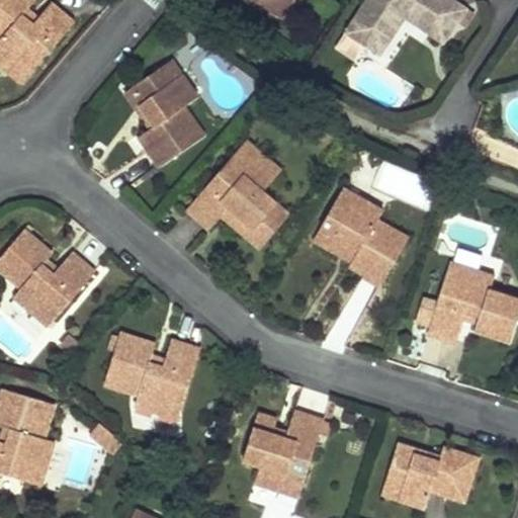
[(32,0),(0,0),(0,65),(6,71),(17,58),(31,71),(75,19),(52,0),(51,0),(36,17),(31,22),(21,13),(26,8),(32,0)]
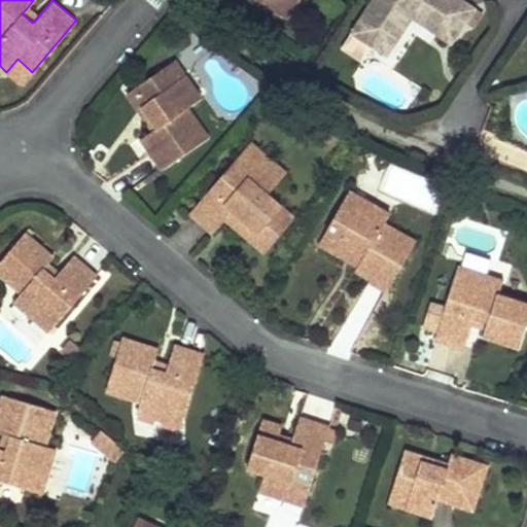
[(272,0),(292,13),(300,0),(272,0)]
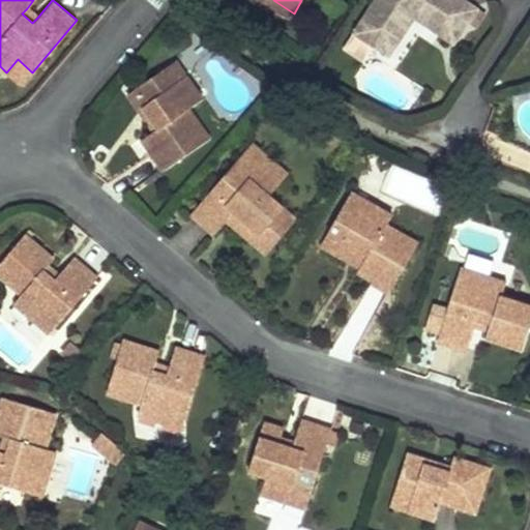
[(378,0),(359,30),(348,47),(367,59),(379,43),(394,54),(420,15),(459,39),(480,5),(471,0),(378,0)]
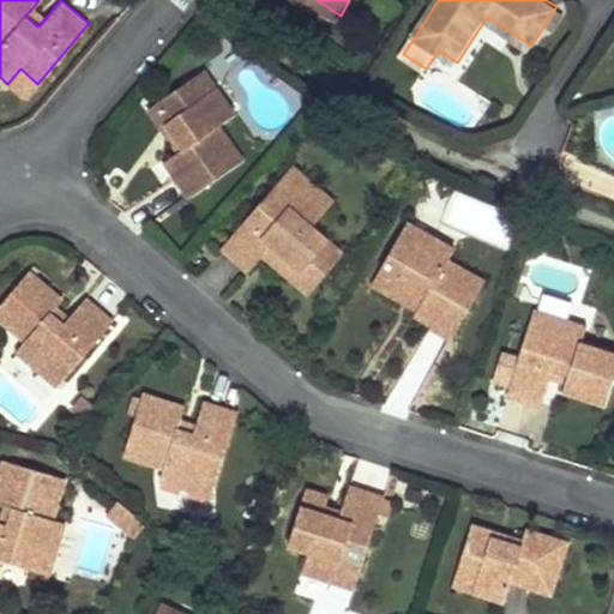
[(31,10),(25,16),(37,26),(43,20),(31,10)]
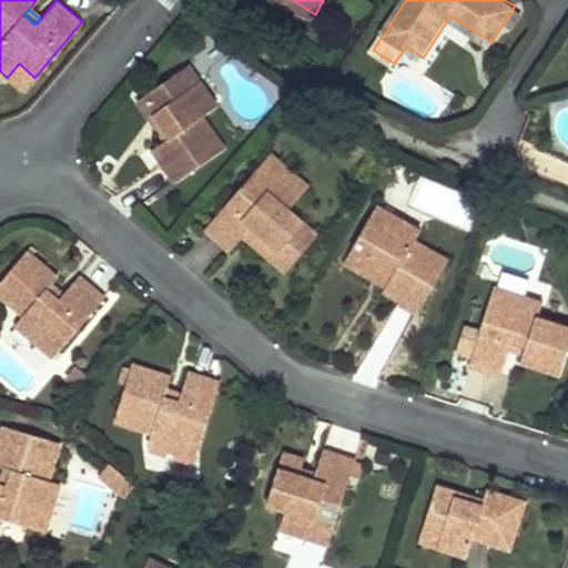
[(19,63),(7,78),(22,91),(34,78),(19,63)]
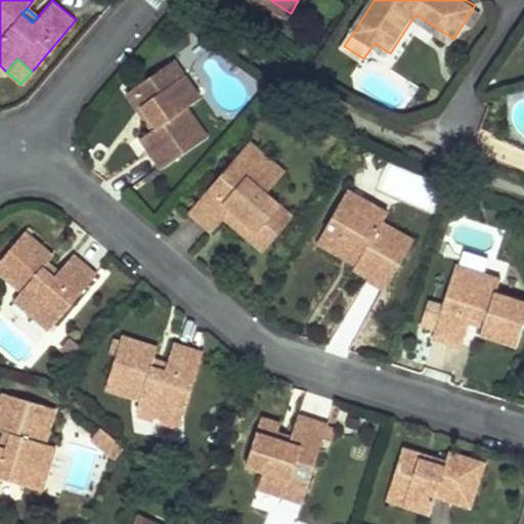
[(173,61),(160,72),(170,86),(184,76),(173,61)]
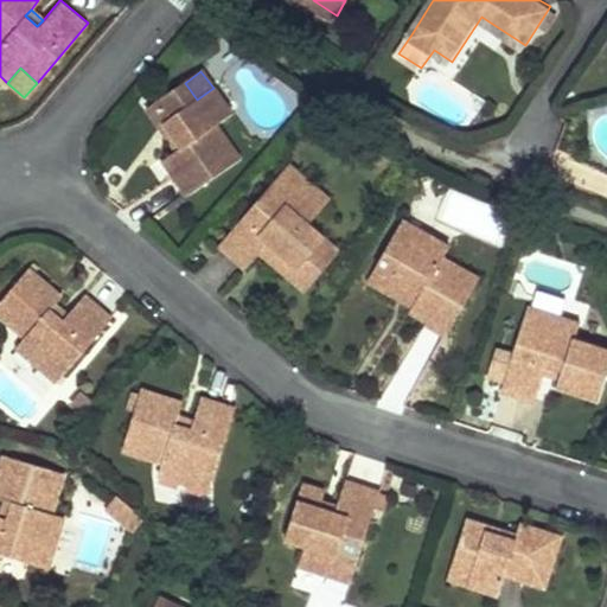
[(164,163),(190,197),(242,161),(217,127),(234,115),(213,88),(197,100),(185,83),(148,108),(161,126),(167,122),(185,147),(179,151),(164,163)]
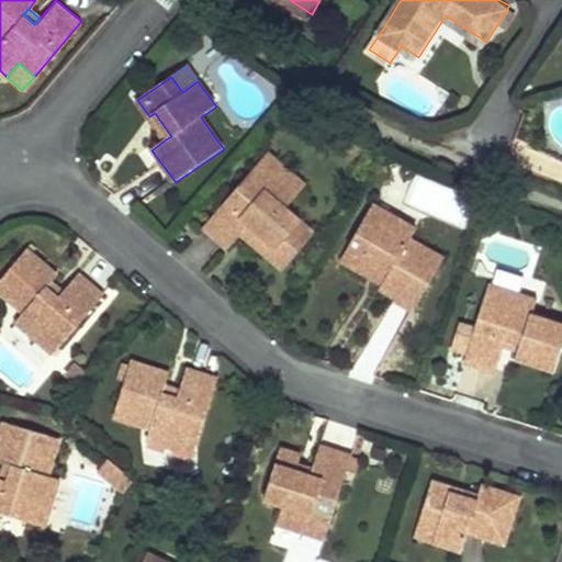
[(155,113),(149,116),(166,139),(171,136),(155,113)]
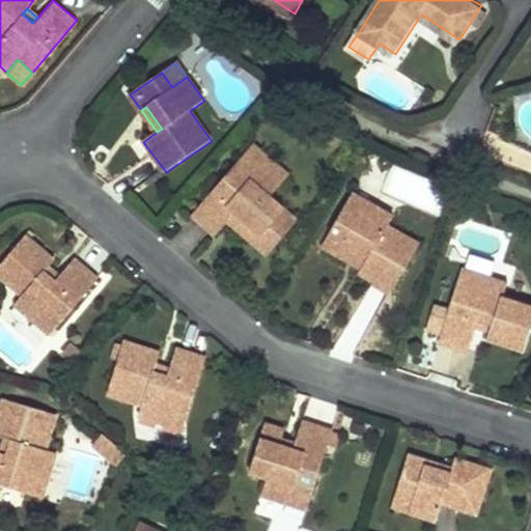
[(252,143),(245,151),(281,183),(288,172),(252,143)]
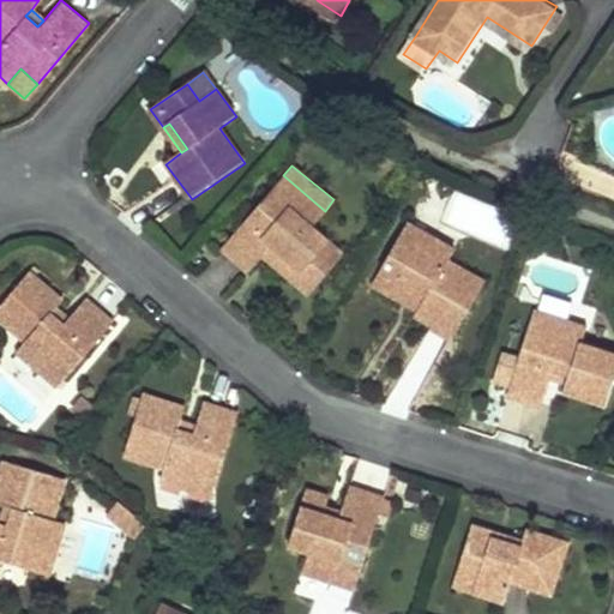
[(283,175),(220,248),(248,272),(262,256),(270,246),(290,264),(282,272),(308,295),(343,253),(312,226),(325,211),(283,175)]
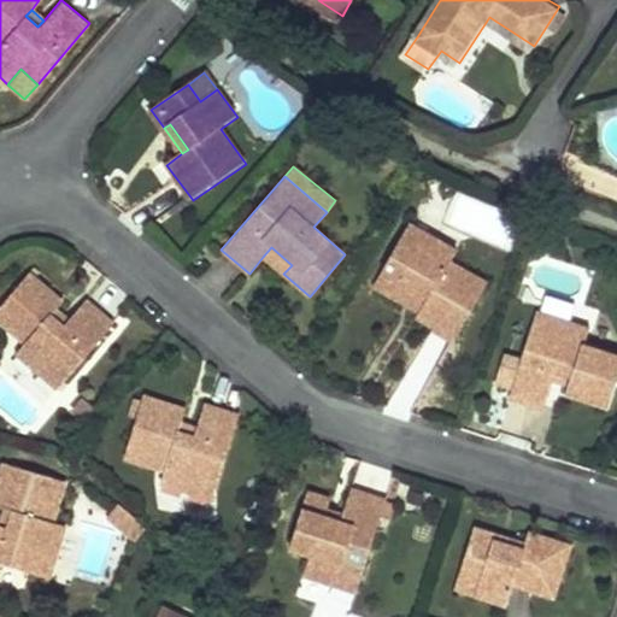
[(505,246),(518,215),(458,189),(445,222),(505,246)]
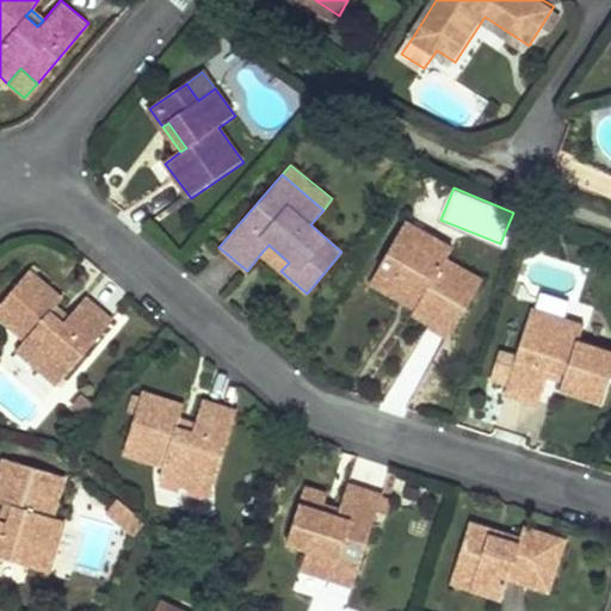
[(412,313),(450,334),(482,279),(446,258),(452,246),(405,220),(378,266),(424,292),(415,307),(412,313)]
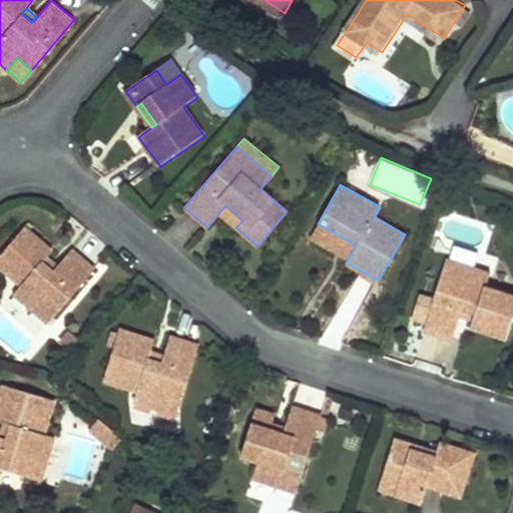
[(225,205),(218,213),(235,227),(242,220),(225,205)]
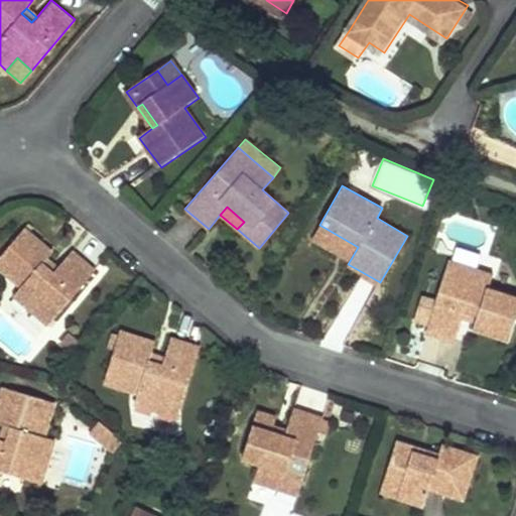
[(55,248),(27,223),(0,252),(0,266),(20,285),(13,293),(47,324),(95,269),(73,250),(58,264),(53,270),(43,261),(48,255),(55,248)]
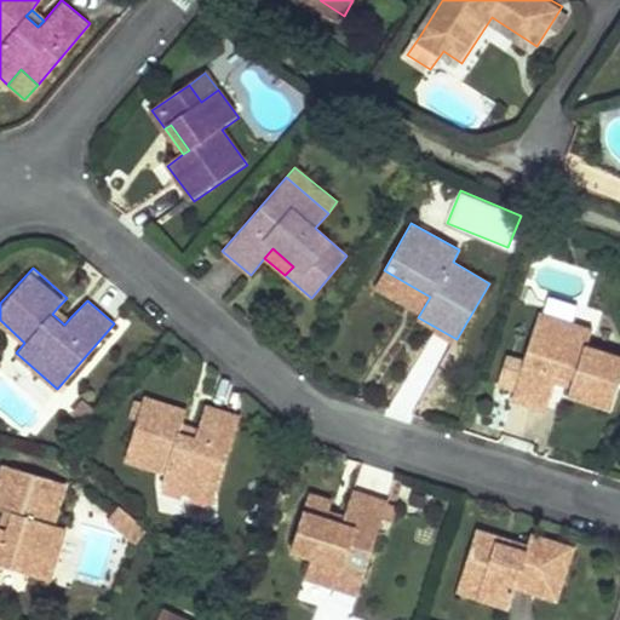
[(430,297),(384,270),(375,285),(422,311),(430,297)]
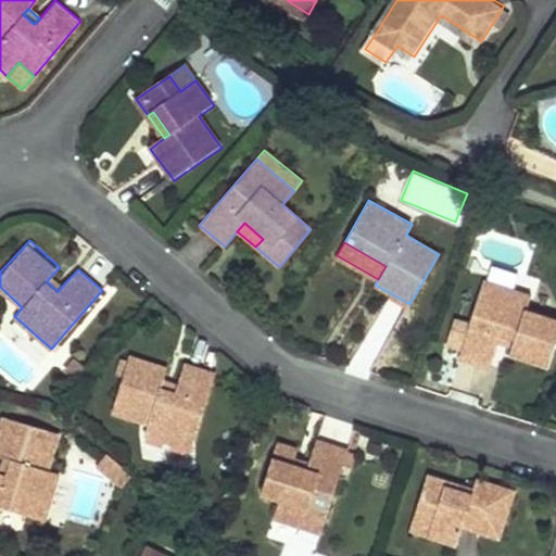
[(52,275),(47,281),(58,291),(63,285),(52,275)]
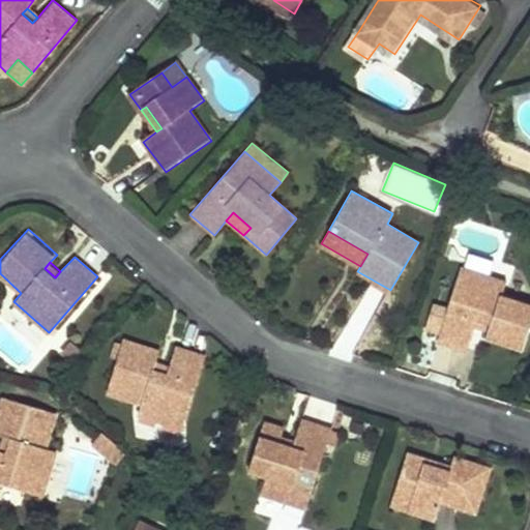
[(505,281),(462,266),(439,336),(467,347),(473,328),(476,319),(490,323),(487,332),(484,340),(521,351),(529,324),(529,301),(501,292),(505,281)]
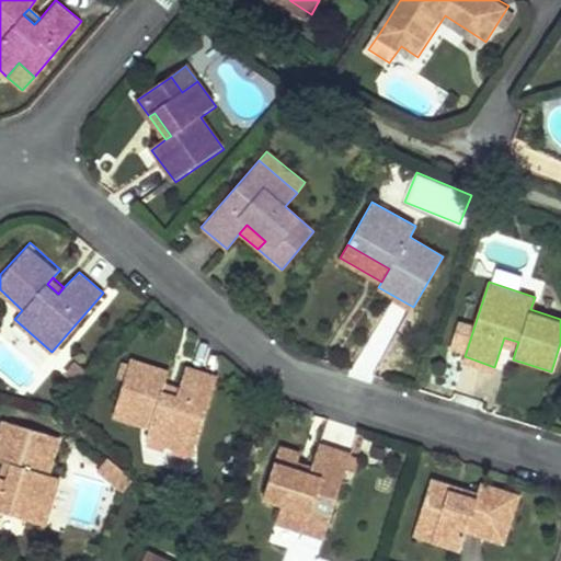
[(504,338),(501,347),(515,352),(518,342),(504,338)]
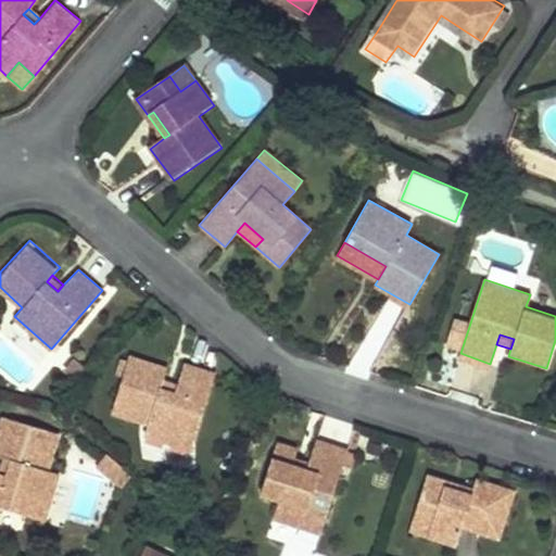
[(146,436),(193,450),(216,374),(185,364),(179,384),(176,392),(161,388),(164,380),(167,367),(130,356),(113,412),(150,424),(146,436)]
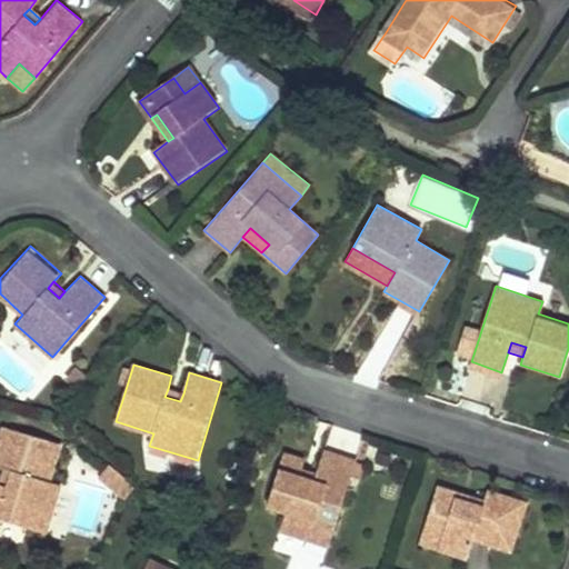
[(92,379),(82,369),(72,380),(83,389),(92,379)]
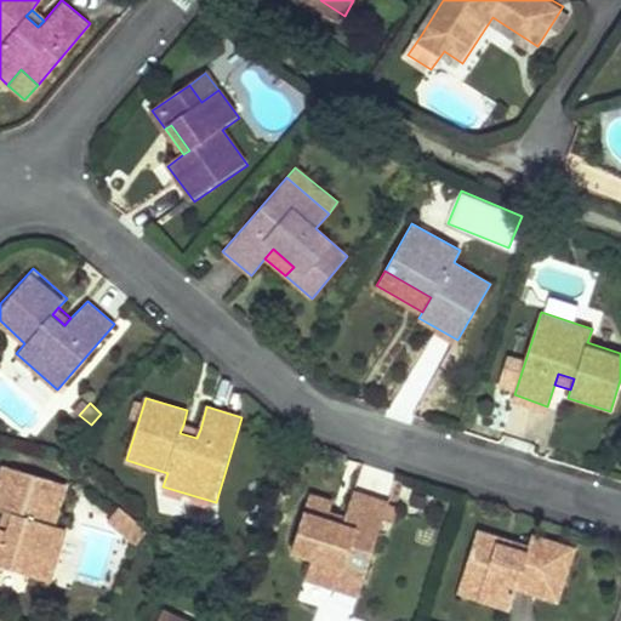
[(183,425),(180,433),(197,438),(200,429),(183,425)]
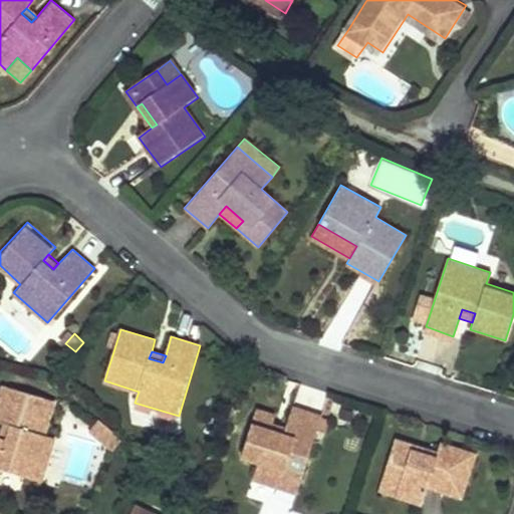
[(0,474),(2,468),(41,479),(54,437),(43,434),(53,399),(2,384),(0,390),(0,421),(1,421),(9,424),(5,436),(0,434),(0,474)]
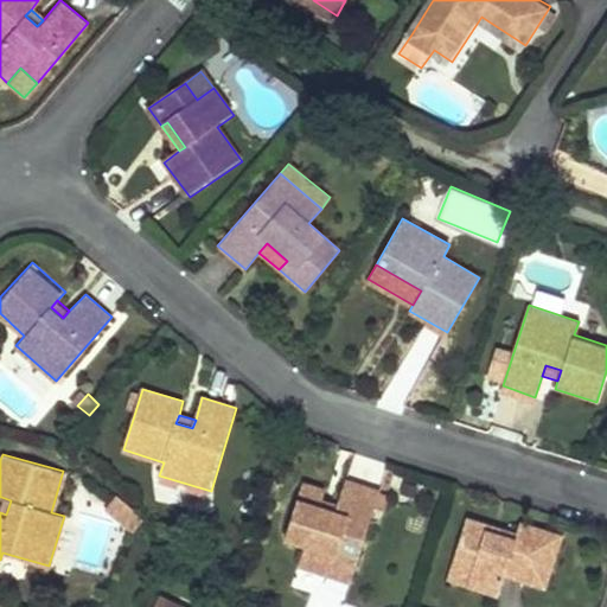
[(302,566),(352,581),(382,490),(349,479),(342,502),(338,512),(321,506),(325,496),(326,489),(305,483),(288,538),(308,544),(302,566)]
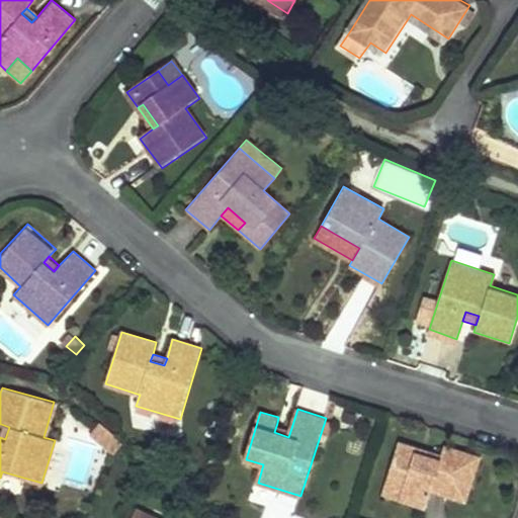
[(99,422),(89,434),(112,454),(122,442),(99,422)]
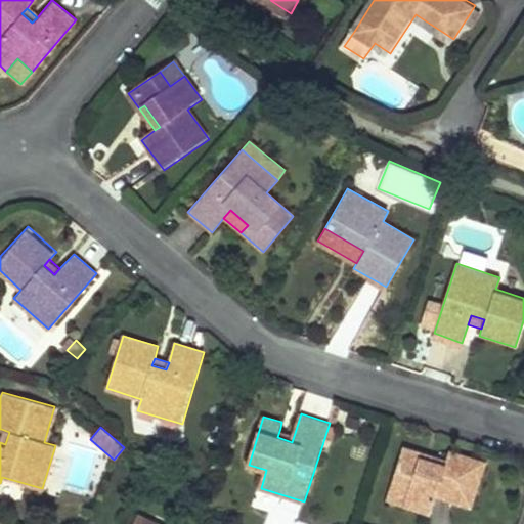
[(280,428),(277,437),(292,442),(295,433),(280,428)]
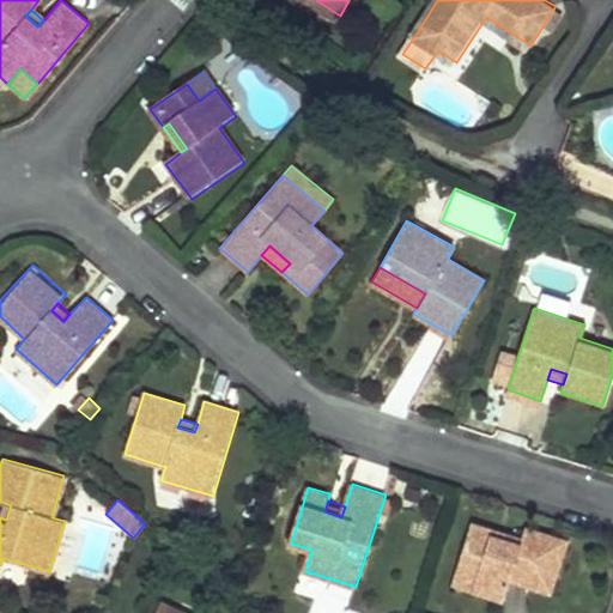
[(1,502),(0,507),(0,517),(6,520),(11,505),(1,502)]
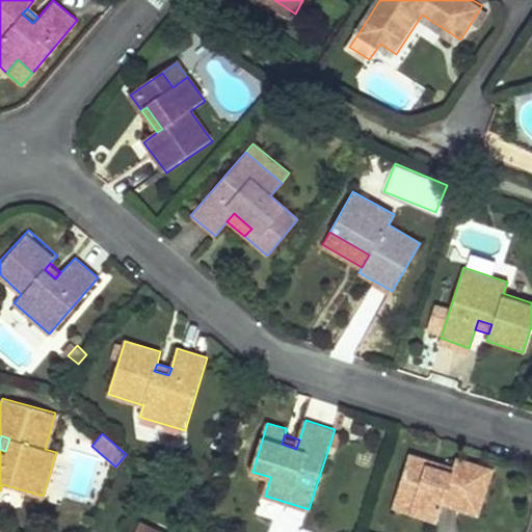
[(445,504),(479,515),(494,470),(458,459),(455,468),(454,474),(427,466),(429,459),(411,453),(399,490),(417,496),(410,512),(440,522),(445,504)]
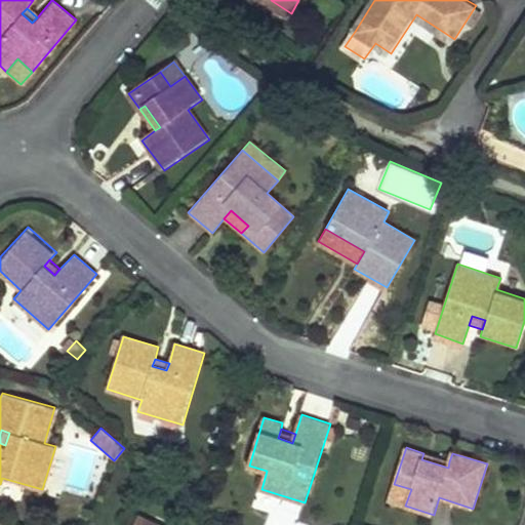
[(449,461),(423,453),(421,459),(448,468),(449,461)]
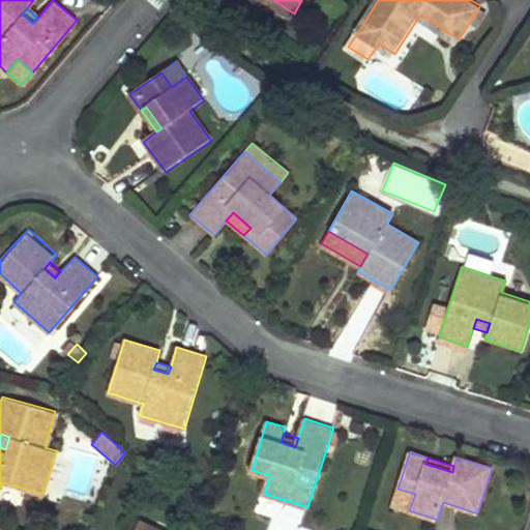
[(398,489),(392,505),(409,510),(415,494),(398,489)]
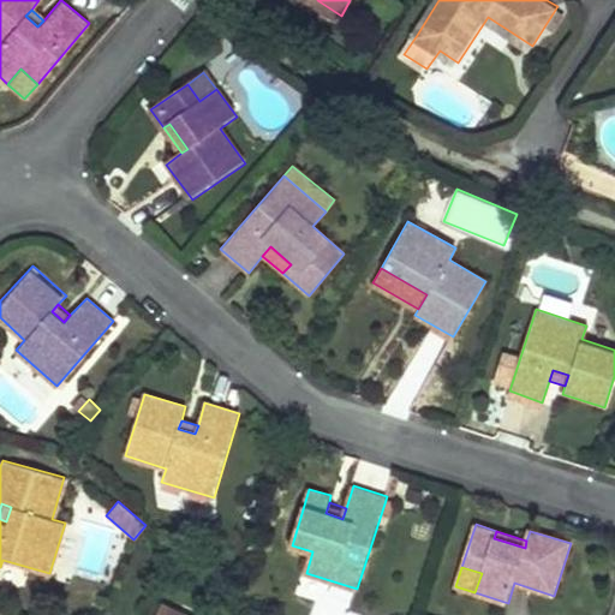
[(185,614),(160,604),(155,614),(185,614)]
